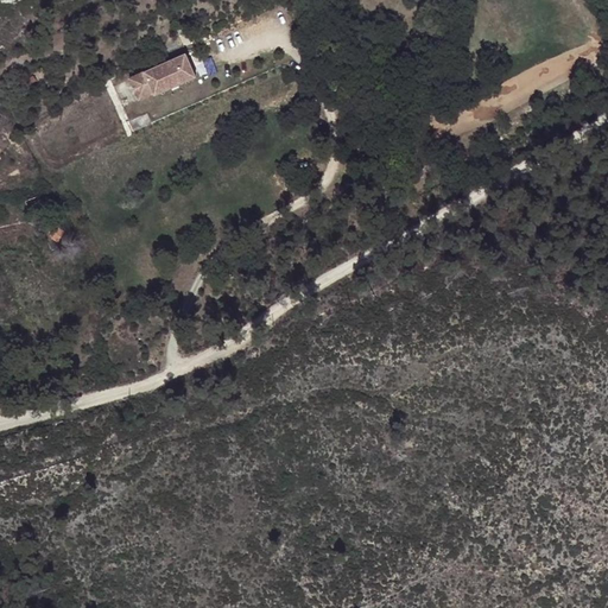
[(143,69),(128,75),(137,95),(152,88),(152,90),(192,73),(183,51),(143,69)]
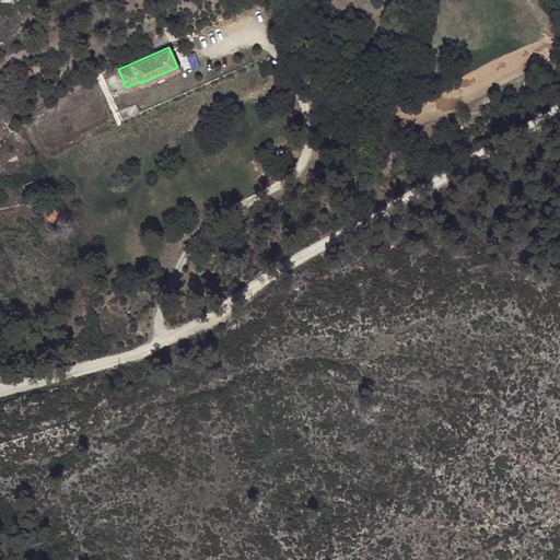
[(133,101),(117,107),(121,117),(138,109),(133,101)]
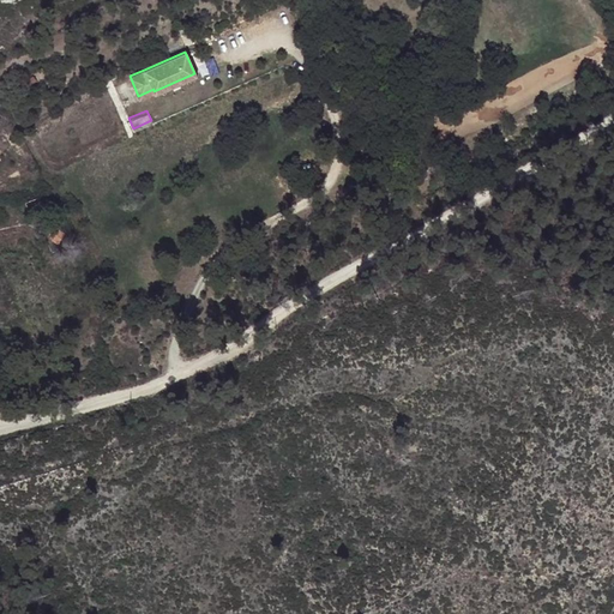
[(41,191),(24,199),(29,209),(46,200),(41,191)]
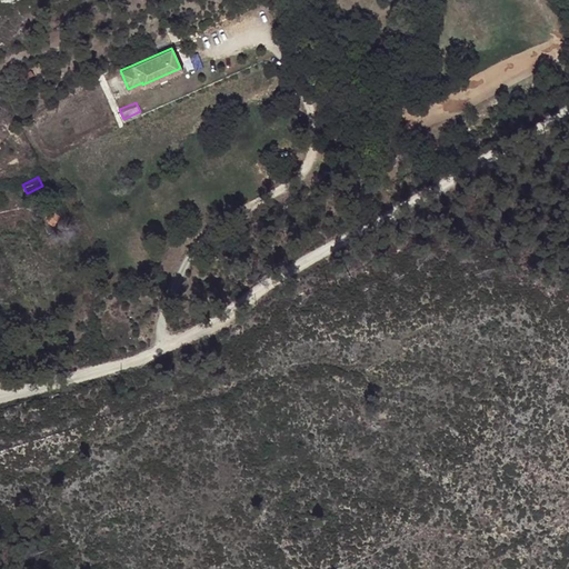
[(59,212),(51,209),(50,209),(49,209),(48,209),(47,209),(46,210),(45,211),(45,212),(45,213),(45,215),(45,216),(46,217),(47,217),(47,218),(46,219),(48,220),(53,222),(56,219),(59,212)]
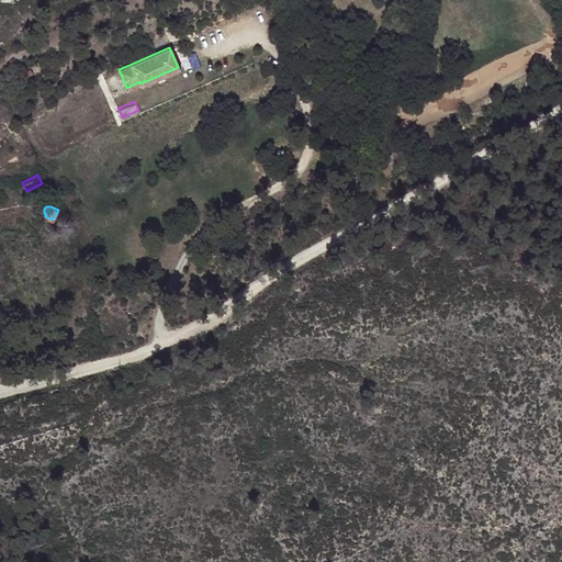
[(47,217),(43,222),(47,227),(57,218),(55,216),(53,220),(47,217)]
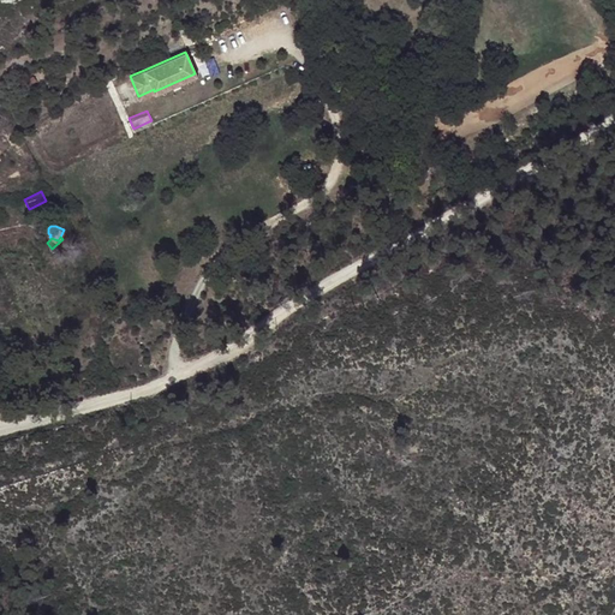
All buildings are outlined.
